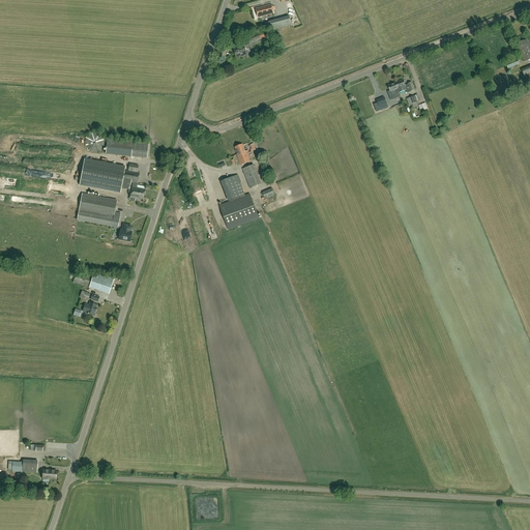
[(302,8),(303,12),(322,5),(320,1),(302,8)]
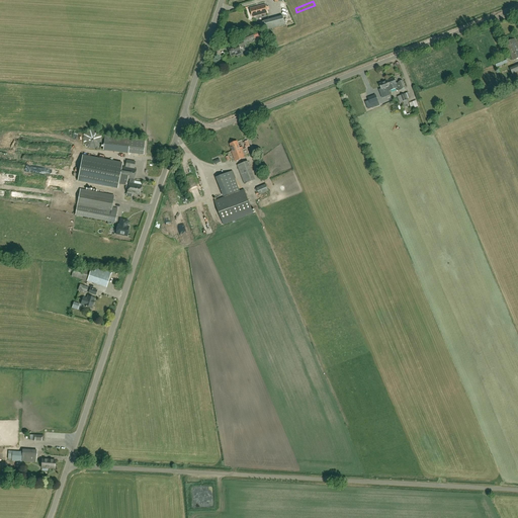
[(252,17),(268,13),(265,4),(250,8),(252,17)]
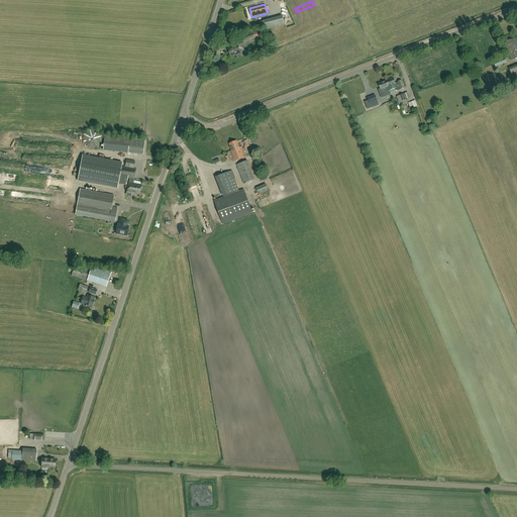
[(266,29),(285,24),(282,15),(264,20),(266,29)]
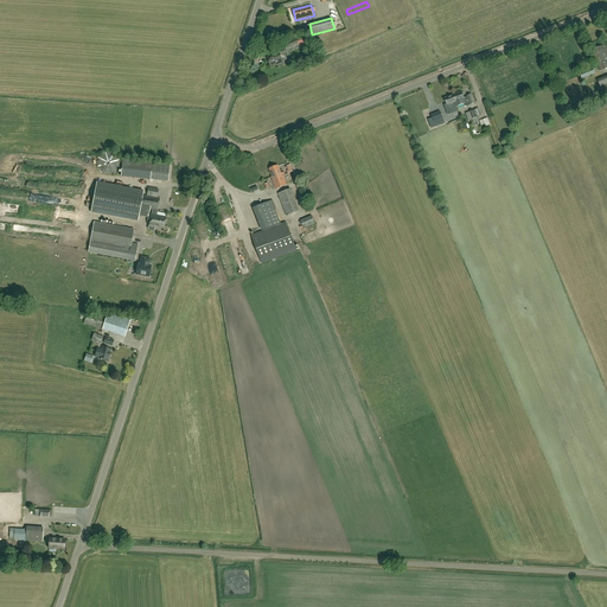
[(298,44),(299,45),(311,40),(308,34),(287,43),(289,48),(298,44)]
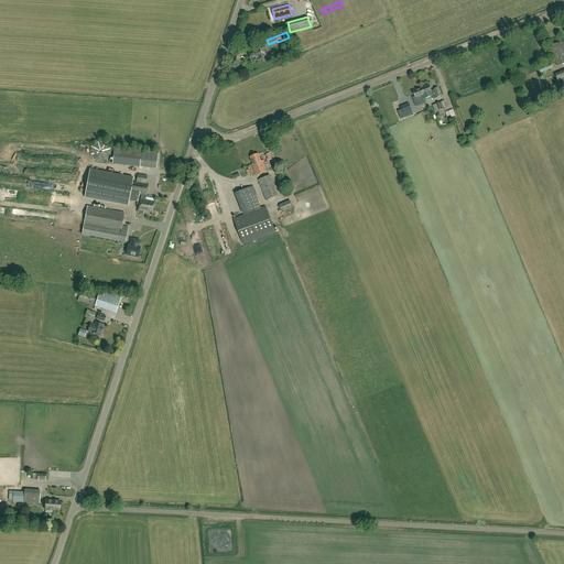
[(559,66),(563,63),(563,50),(561,42),(551,46),(559,66)]
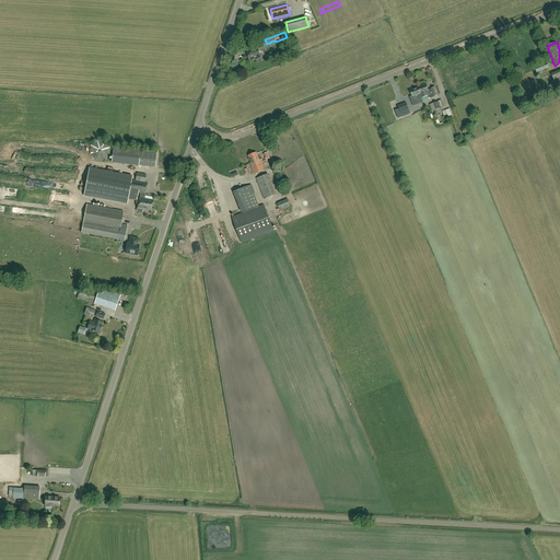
[(255,60),(261,57),(258,51),(265,48),(263,45),(253,49),(254,50),(246,53),(251,61),(255,59),(255,60)]
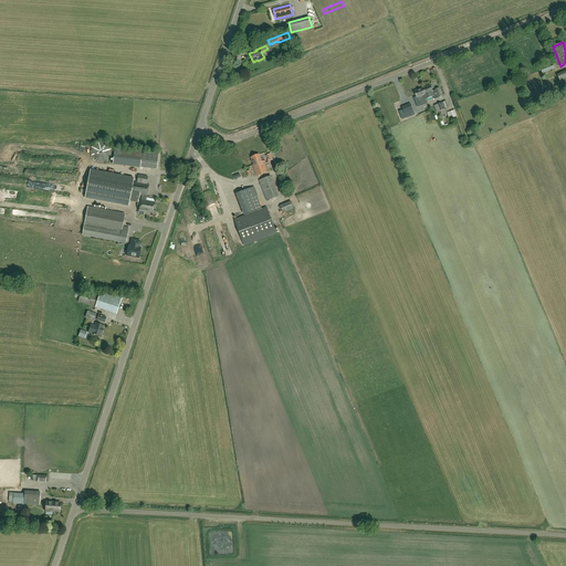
[(543,73),(555,69),(552,63),(541,67),(543,73)]
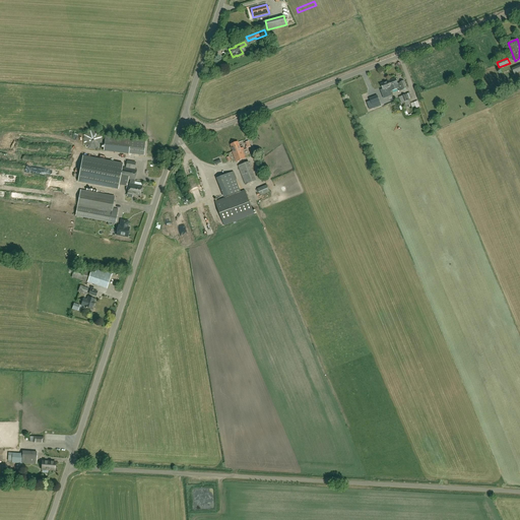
[(400,87),(398,84),(396,79),(387,82),(388,84),(390,84),(391,86),(389,87),(391,91),(398,88),(400,87)]
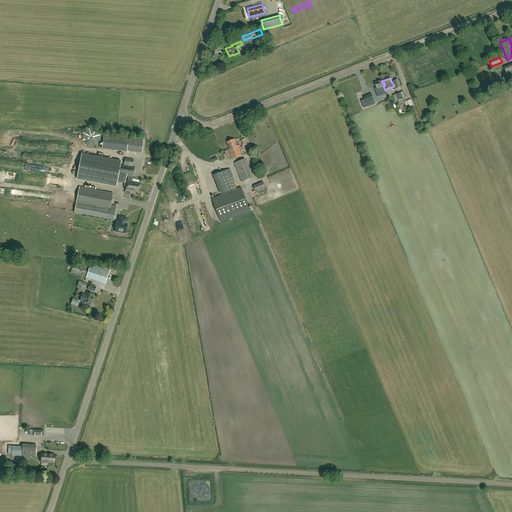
[(394,86),(392,87),(393,90),(394,89),(400,87),(398,80),(394,81),(394,82),(392,83),(394,86)]
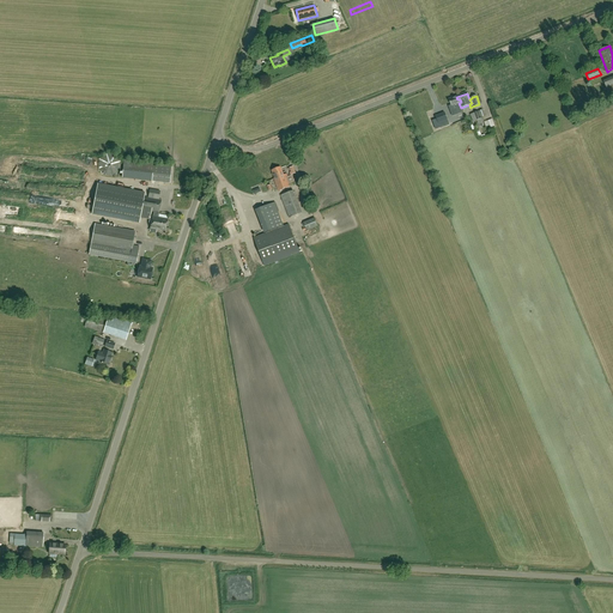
[(459,103),(461,102),(460,99),(457,99),(456,97),(449,99),(451,105),(455,104),(456,108),(460,105),(459,103)]
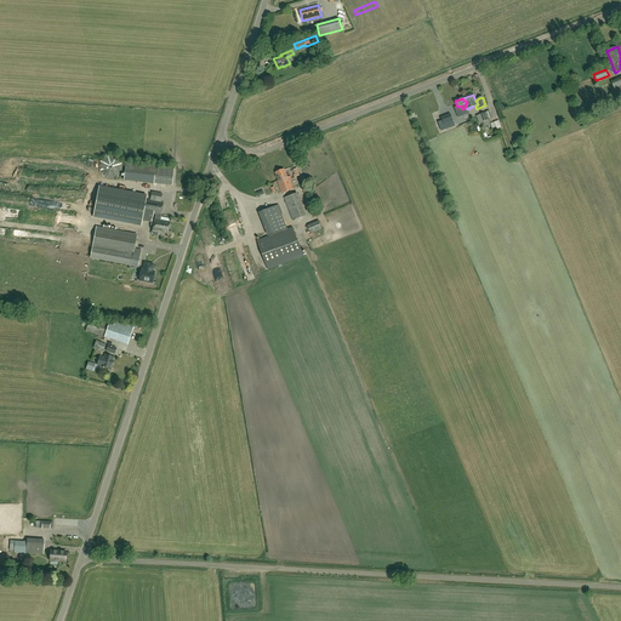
[(453,120),(450,113),(442,117),(444,124),(453,120)]
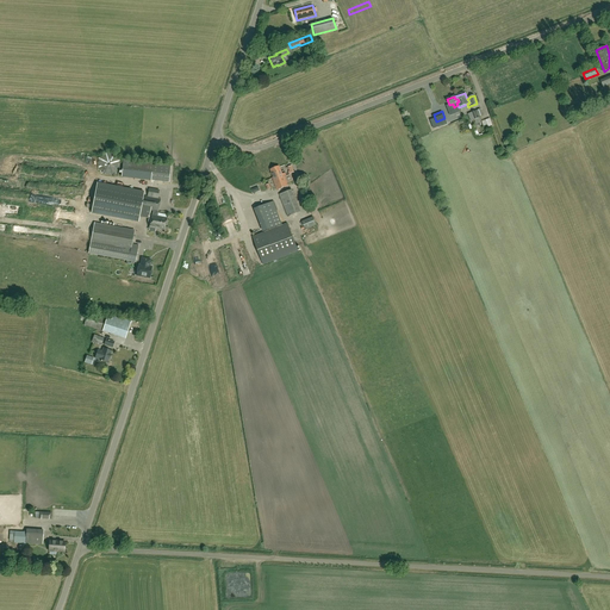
[(479,118),(479,117),(477,111),(472,112),(468,113),(471,122),(474,119),(475,123),(477,123),(477,124),(478,126),(481,125),(480,122),(481,120),(480,117),(479,118)]
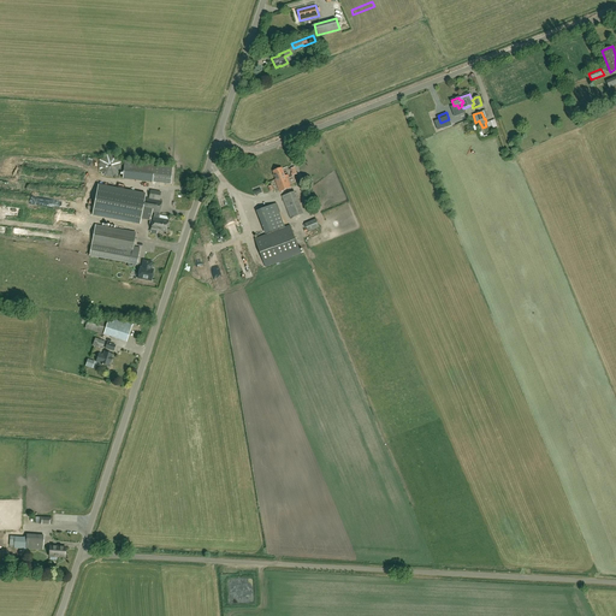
[(113,177),(120,171),(122,163),(116,155),(107,154),(99,159),(99,169),(105,176),(113,177)]
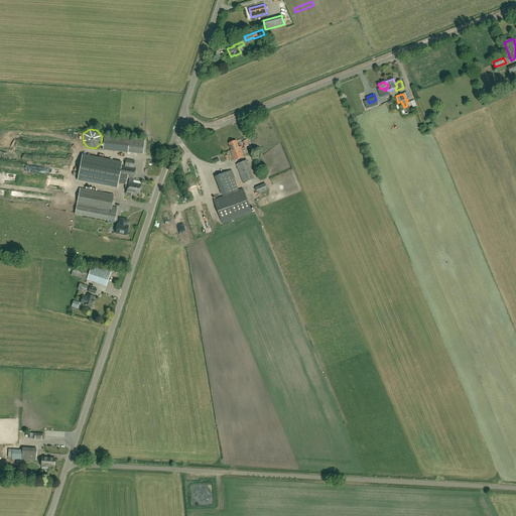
[(143,154),(144,139),(104,134),(103,147),(128,149),(127,152),(143,154)]
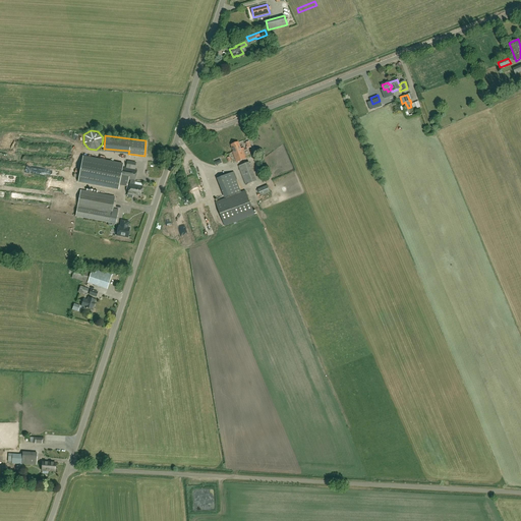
[(241,149),(238,142),(231,146),(233,152),(232,152),(236,163),(246,159),(243,151),(245,150),(244,148),(241,149)]
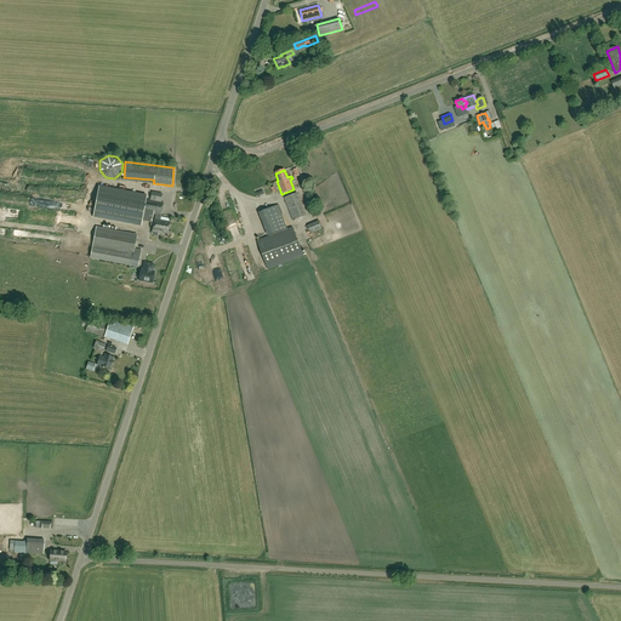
[(136,193),(98,186),(92,216),(142,226),(143,221),(152,222),(153,215),(155,215),(155,220),(154,220),(152,235),(158,237),(159,233),(167,234),(170,222),(160,221),(164,203),(160,203),(161,198),(161,194),(152,192),(149,200),(147,200),(148,195),(136,193)]
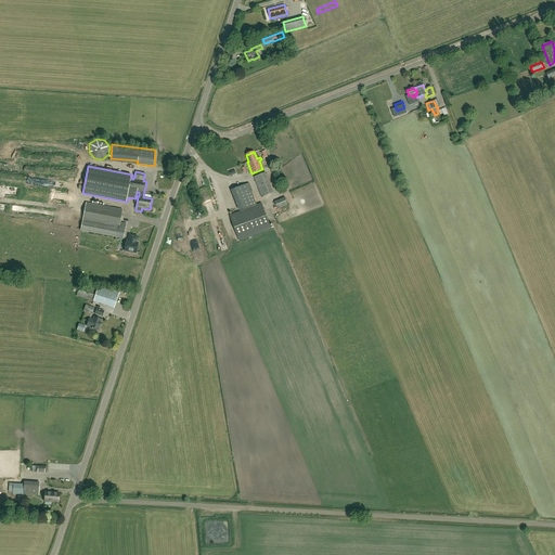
[(261,196),(273,192),(266,172),(254,177),(261,196)]
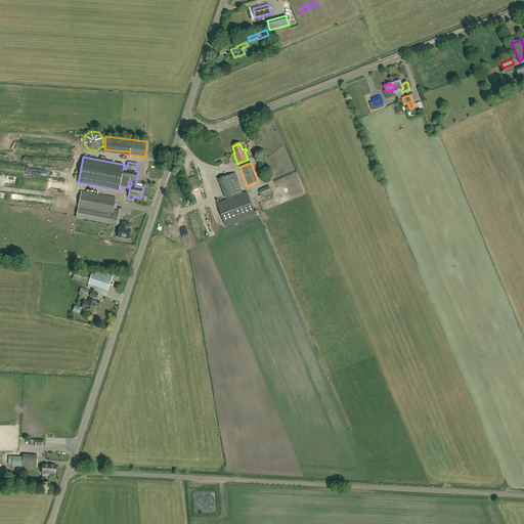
[(227,200),(243,193),(237,181),(238,181),(235,173),(219,179),(227,200)]
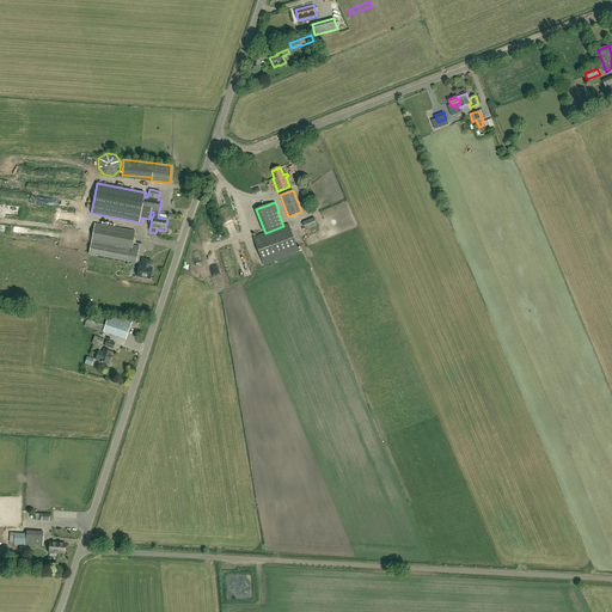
[(307,230),(314,227),(316,232),(319,231),(316,219),(305,221),(307,230)]
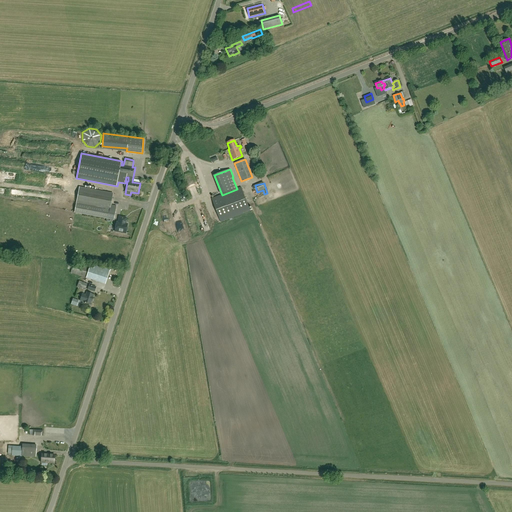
[(113,194),(79,187),(74,212),(114,220),(116,206),(110,205),(113,194)]
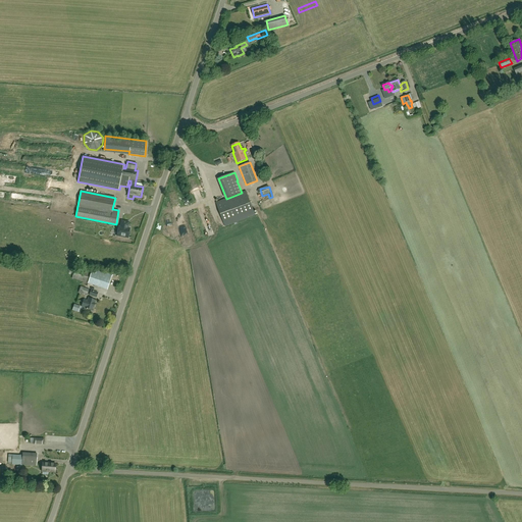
[(246,191),(242,193),(216,203),(226,226),(256,215),(246,191)]
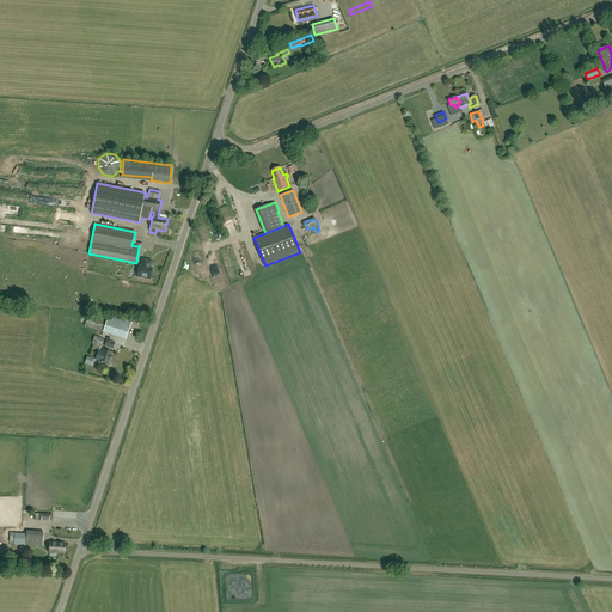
[(246,277),(251,275),(242,244),(236,245),(246,277)]
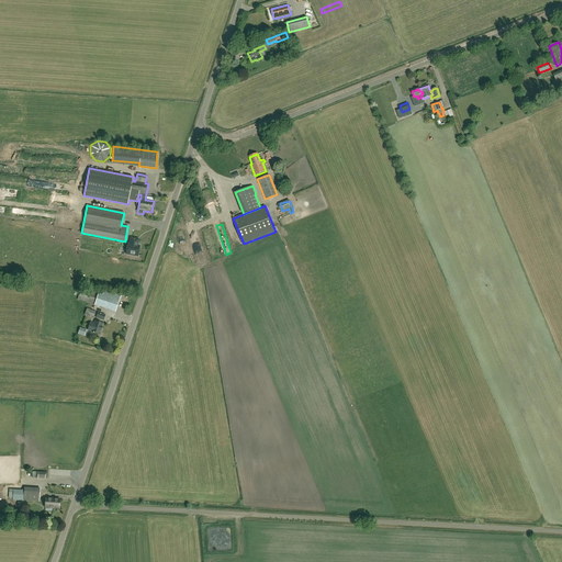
[(137,244),(138,239),(131,238),(130,245),(127,245),(126,254),(138,256),(139,247),(136,246),(136,244),(137,244)]
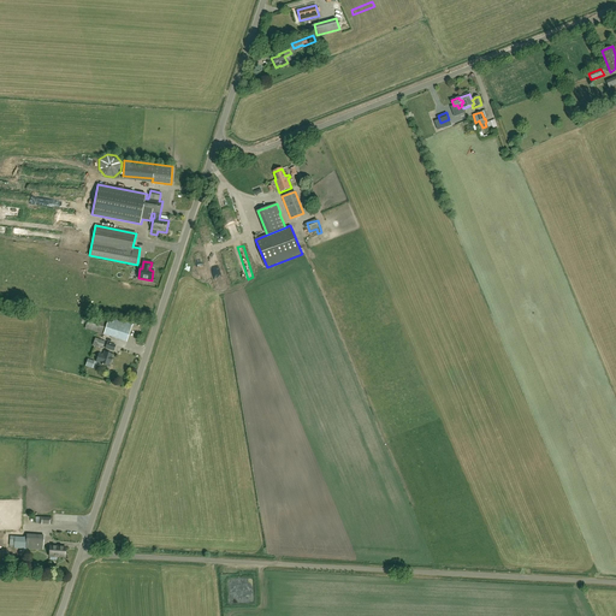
[(112,325),(107,324),(107,323),(88,317),(84,329),(105,336),(106,333),(126,341),(130,330),(132,323),(114,317),(112,323),(112,325)]
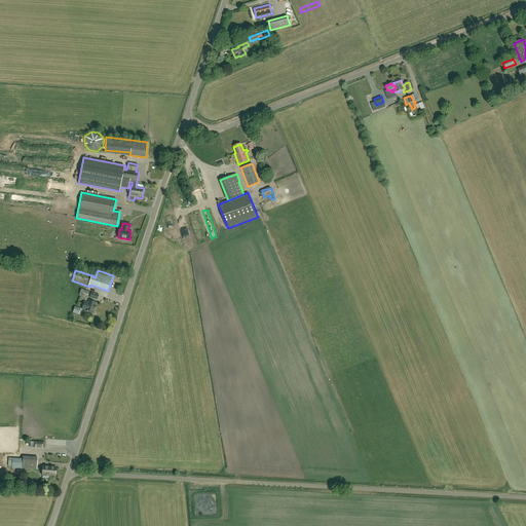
[(87,297),(89,291),(80,289),(79,294),(87,297)]
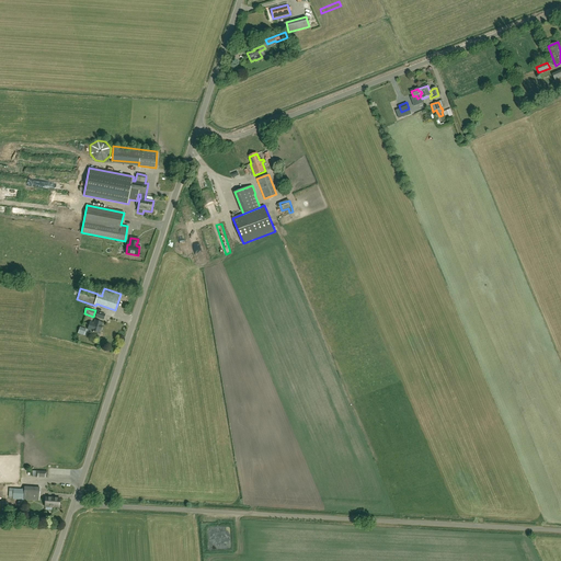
[(101,327),(102,323),(95,320),(94,323),(91,322),(89,327),(88,330),(91,331),(99,334),(100,330),(101,330),(102,327),(101,327)]
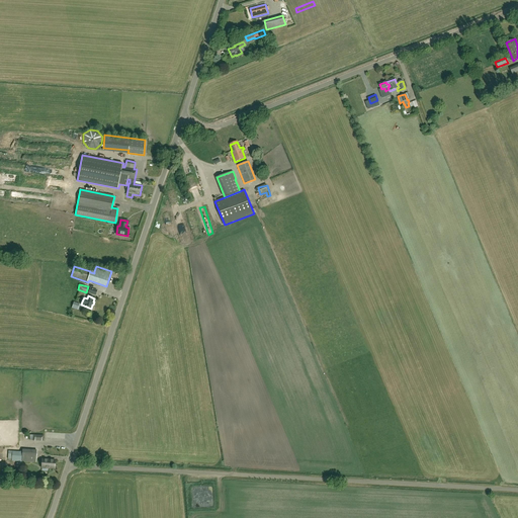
[(36,462),(36,449),(22,449),(22,453),(12,452),(11,460),(21,461),(36,462)]
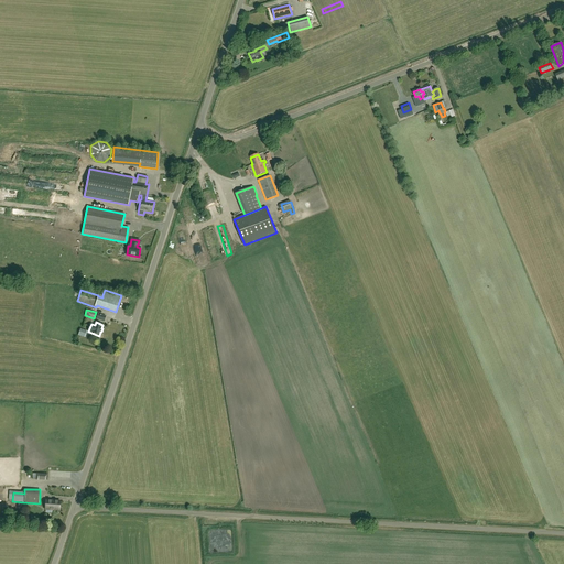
[(60,510),(60,501),(46,500),(45,509),(60,510)]
